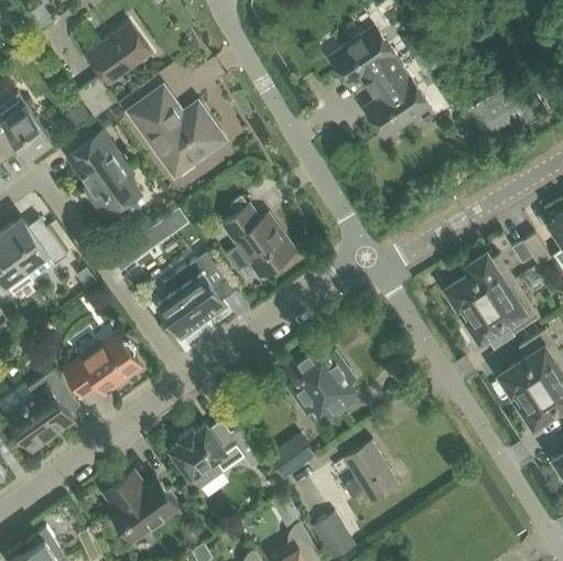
[(151,56),(152,55),(129,23),(86,54),(107,83),(149,53),(151,56)]
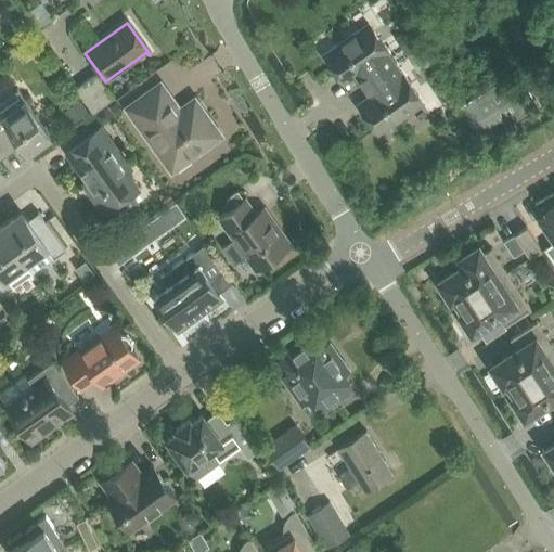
[(353,36),(323,56),(339,79),(344,87),(356,78),(362,88),(395,66),(371,31),(368,26),(353,36)]
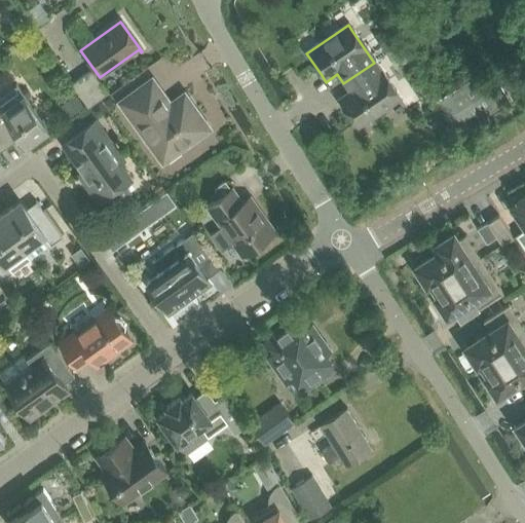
[(385,55),(396,71),(408,63),(398,46),(385,55)]
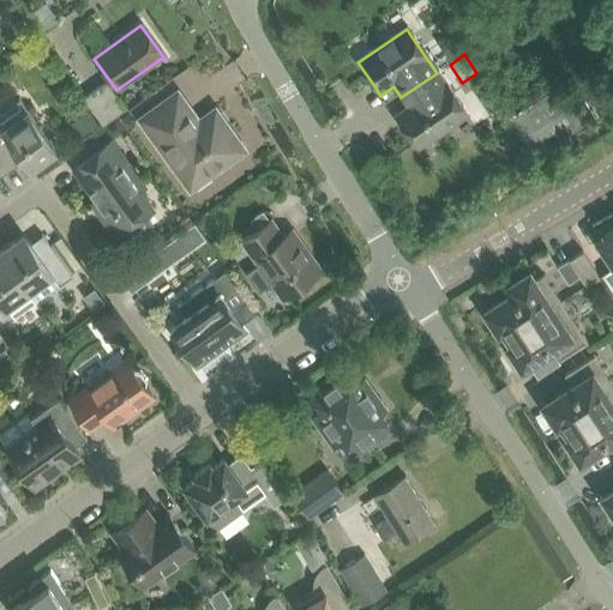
[(408,107),(395,115),(400,124),(418,149),(451,126),(467,115),(462,109),(437,73),(401,97),(408,107)]
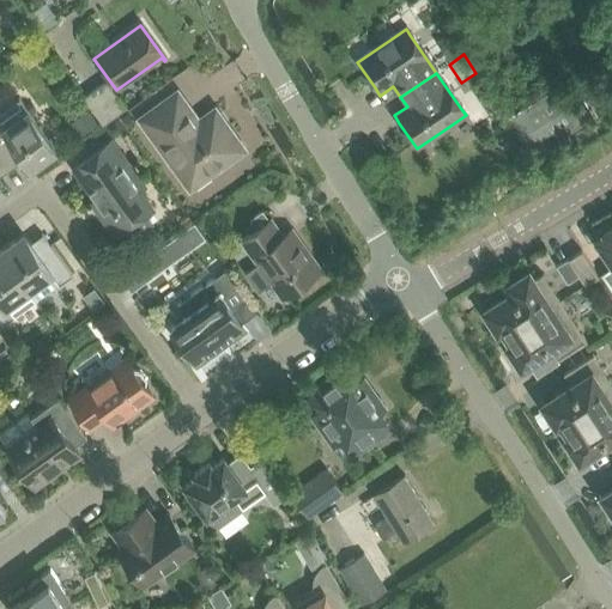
[(532,158),(595,117),(571,80),(508,121),(532,158)]
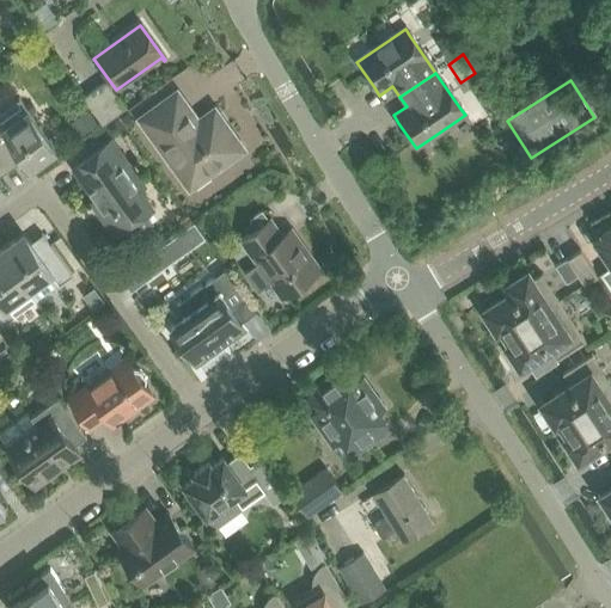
[(105,84),(83,99),(102,127),(126,110),(105,84)]
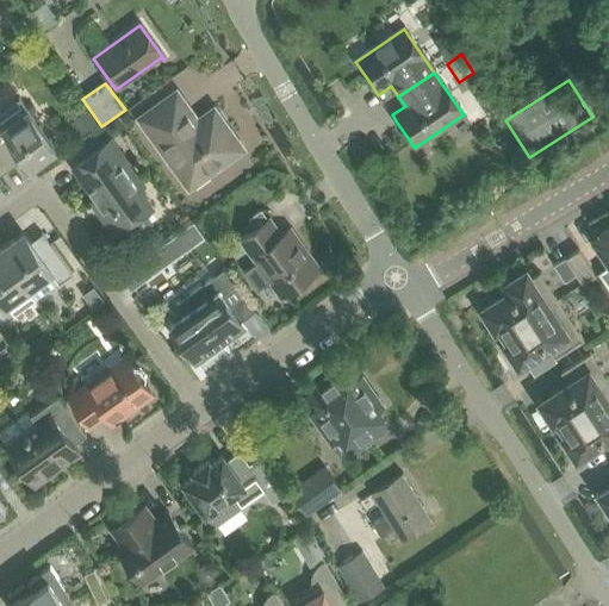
[(175,95),(140,122),(188,188),(241,151),(212,112),(196,124),(175,95)]
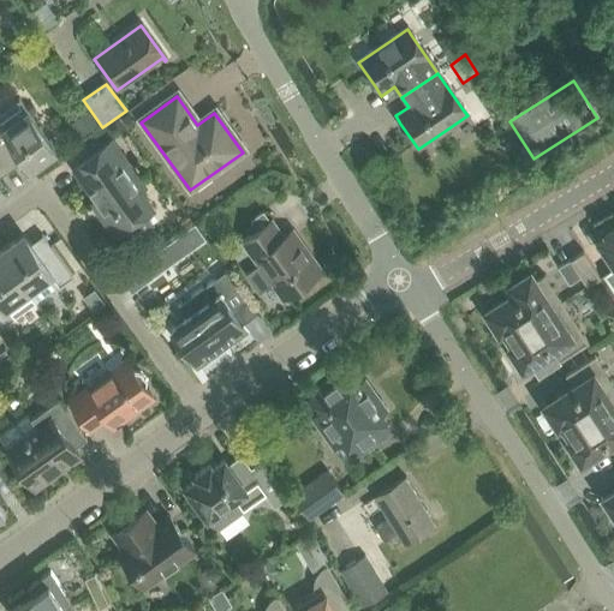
[(18,102),(0,114),(0,177),(1,178),(24,160),(30,168),(39,162),(40,163),(55,153),(18,102)]
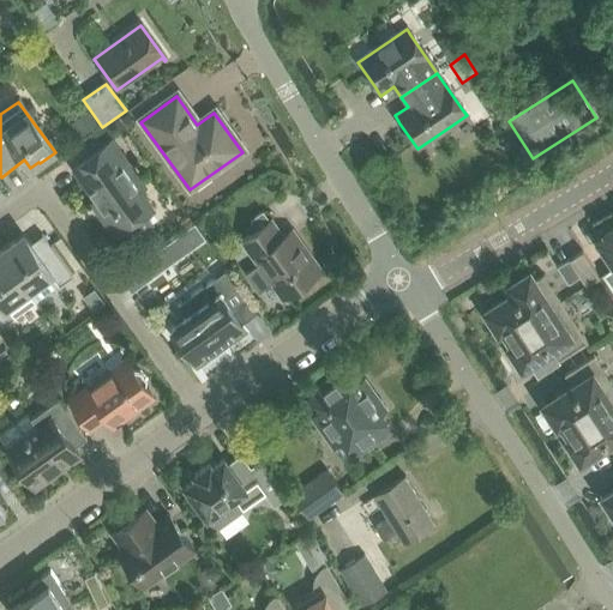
[(88,114),(71,126),(79,139),(97,126),(88,114)]
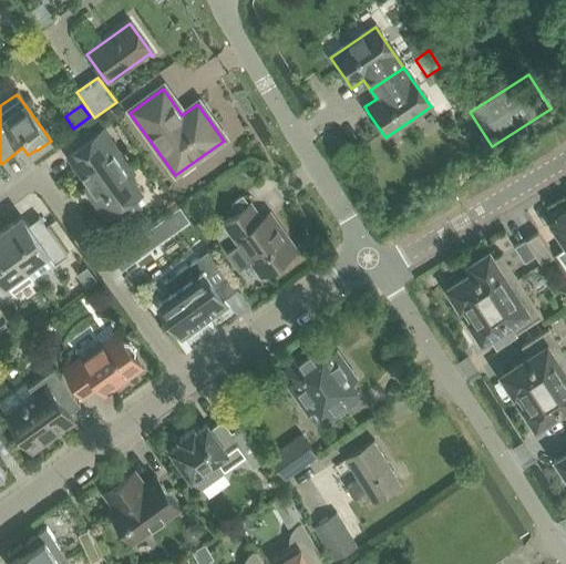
[(117,120),(124,115),(119,108),(112,113),(117,120)]
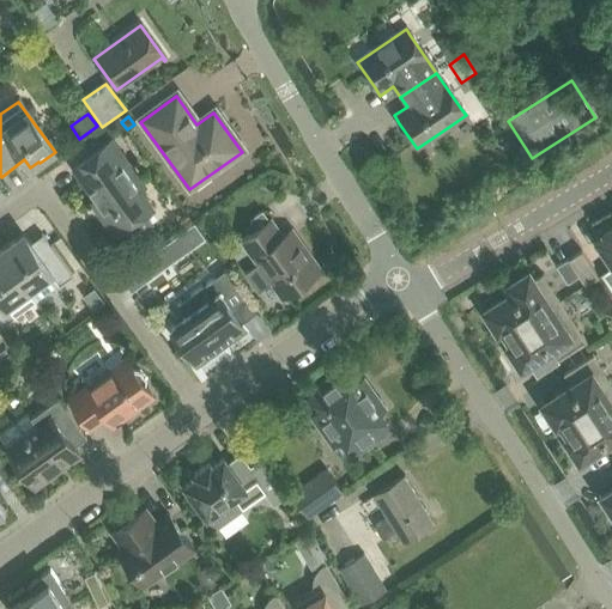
[(123,133),(116,123),(105,131),(113,140),(123,133)]
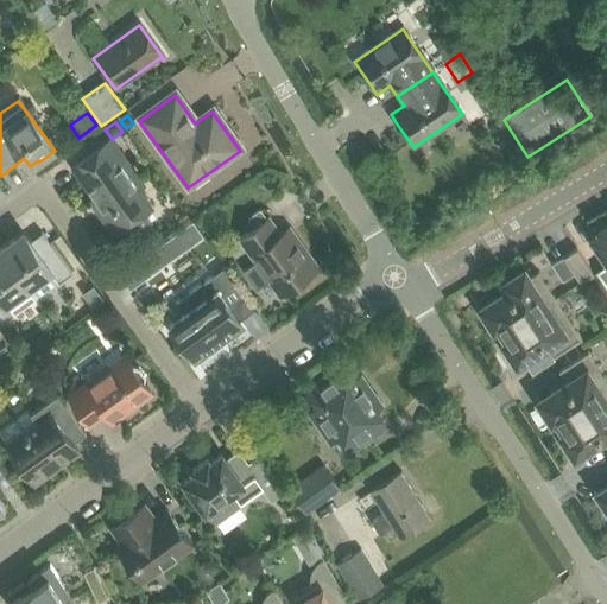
[(137,190),(141,186),(109,142),(73,169),(96,199),(92,203),(113,234),(150,208),(137,190)]
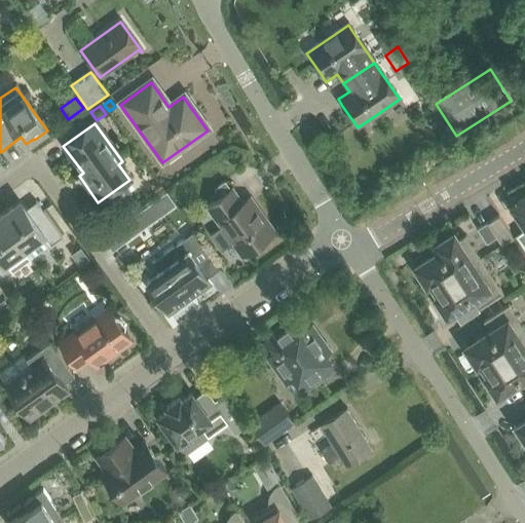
[(225,184),(214,192),(220,199),(230,191),(225,184)]
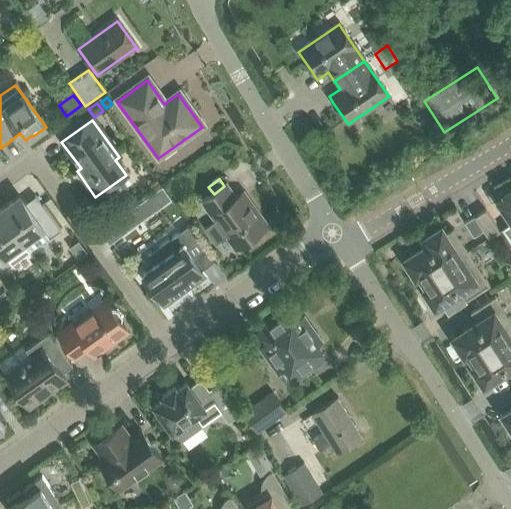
[(214,194),(201,203),(215,222),(203,230),(214,246),(226,237),(235,250),(244,243),(250,244),(257,239),(258,233),(266,227),(242,194),(235,200),(225,186),(224,186),(214,194)]
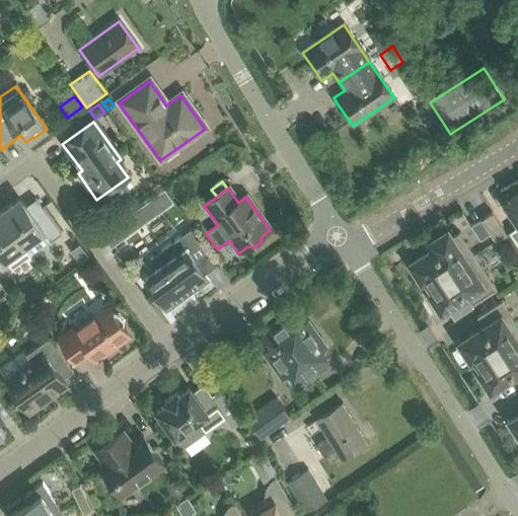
[(517,226),(508,234),(517,248),(517,193),(517,194),(516,193),(514,195),(515,196),(511,199),(512,201),(505,206),(510,214),(510,216),(511,215),(516,221),(515,222),(515,223),(516,222),(517,225),(517,226)]
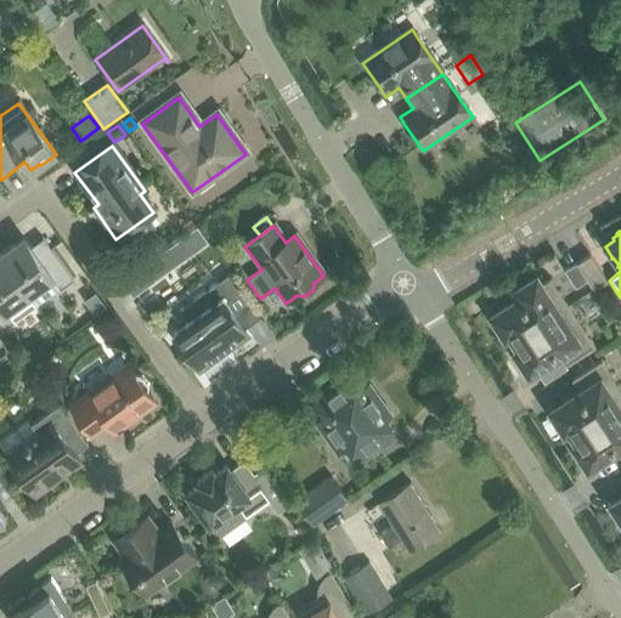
[(205,249),(195,234),(170,251),(182,267),(205,249)]
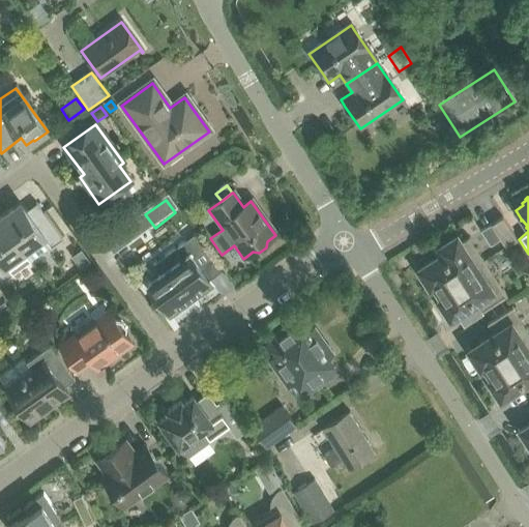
[(12,211),(11,210),(0,217),(0,220),(31,262),(61,240),(36,205),(26,212),(24,209),(23,210),(20,206),(12,211)]
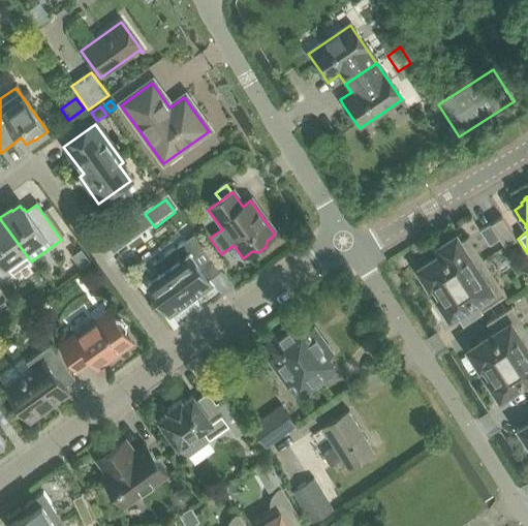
[(503,248),(515,241),(500,218),(489,225),(491,227),(493,231),(499,240),(503,248)]
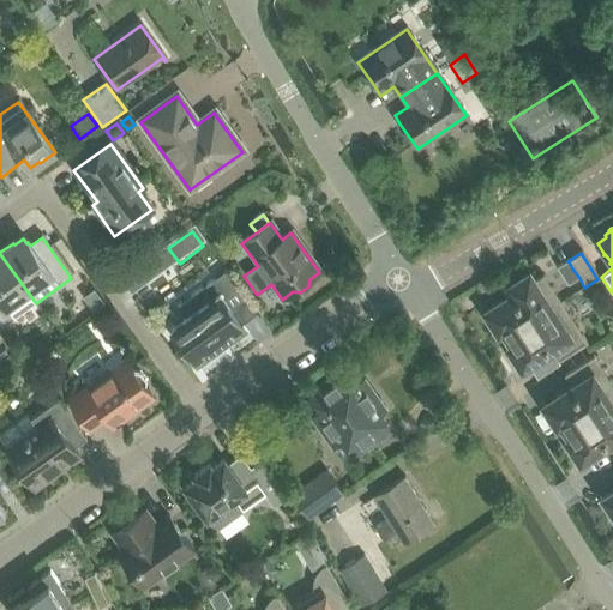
[(0,327),(1,328),(36,303),(0,254),(0,327)]
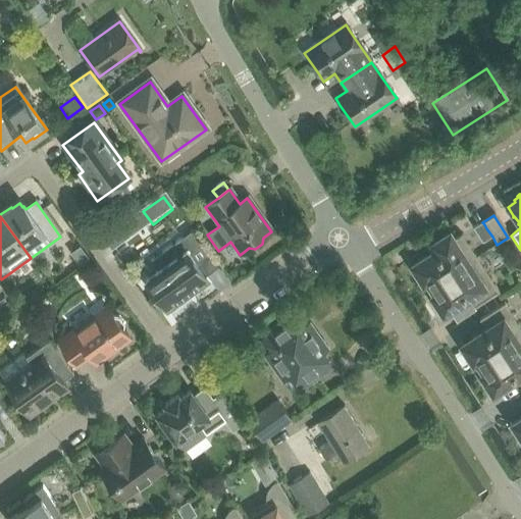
[(482,244),(492,237),(486,228),(484,224),(473,230),(482,244)]
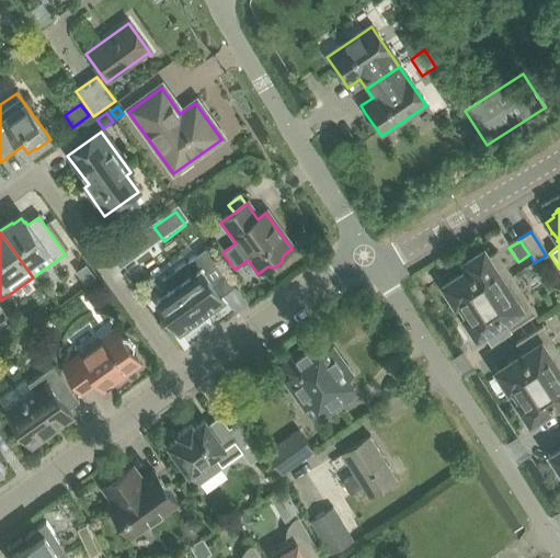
[(180,336),(224,304),(220,298),(233,288),(206,249),(161,282),(169,292),(155,302),(180,336)]
